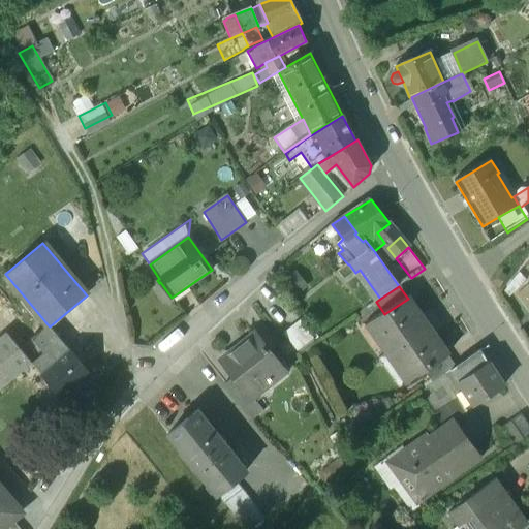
[(384,314),(369,325),(389,353),(428,327),(408,299),(384,314)]
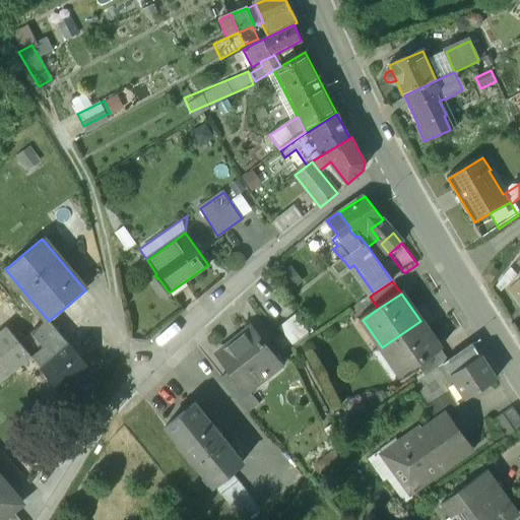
[(300,313),(278,328),(290,344),(311,329),(300,313)]
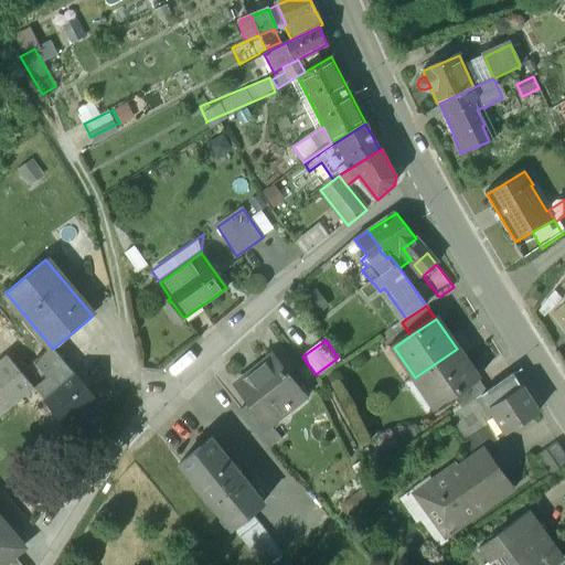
[(53,349),(51,347),(33,361),(48,379),(34,387),(66,426),(96,401),(53,349)]
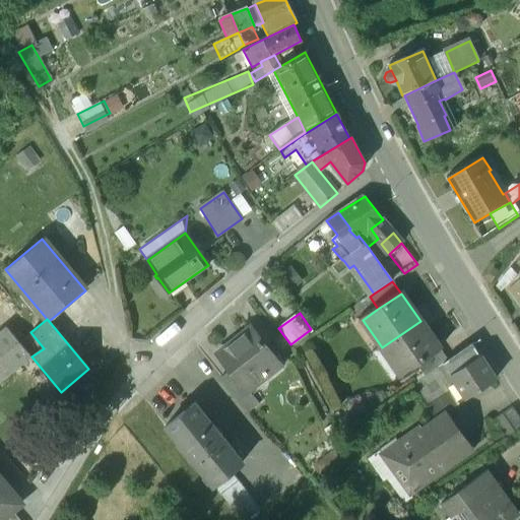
[(382,347),(381,348),(401,378),(417,367),(442,350),(420,321),(382,347)]
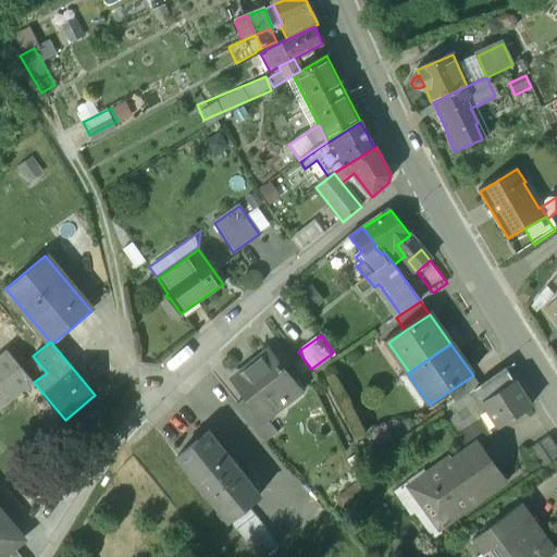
[(7,350),(0,356),(0,409),(34,382),(21,367),(7,350)]
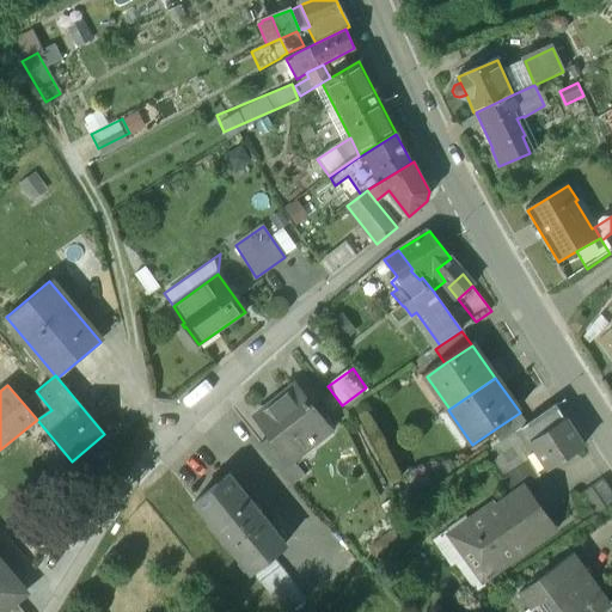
[(295,389),(281,399),(282,402),(258,420),(273,438),(292,460),(316,440),(311,434),(324,423),(295,389)]
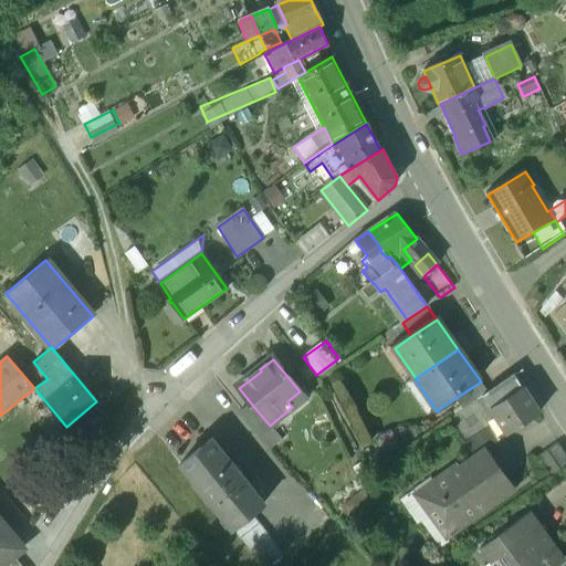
[(48,379),(33,362),(21,373),(34,388),(48,379)]
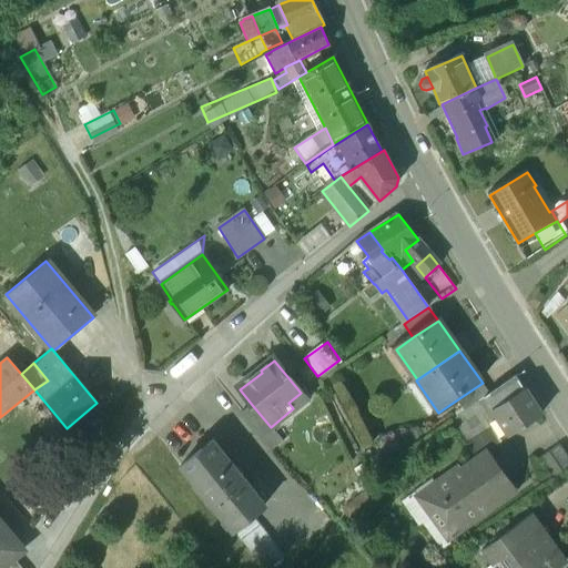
[(490,394),(484,398),(499,421),(490,426),(493,429),(503,443),(540,416),(515,376),(490,394)]
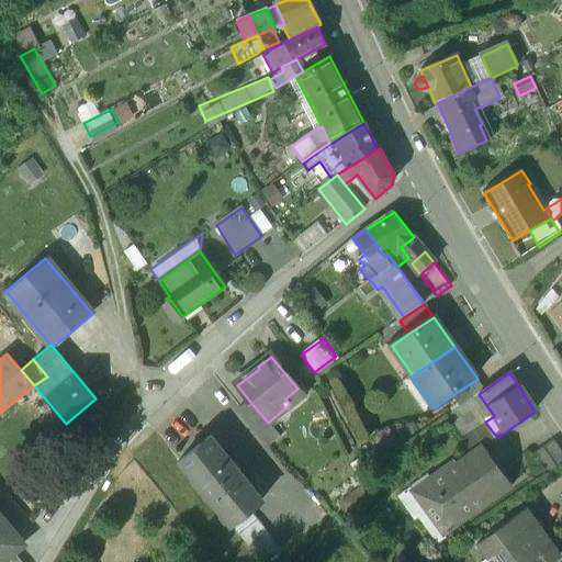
[(478,379),(451,396),(460,407),(471,401),(479,394),(485,390),(478,379)]
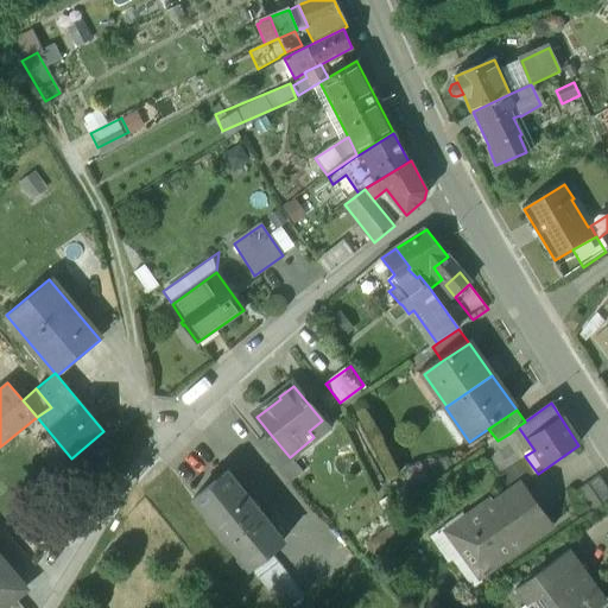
[(525,456),(510,434),(498,441),(482,451),(501,479),(527,460),(525,456)]
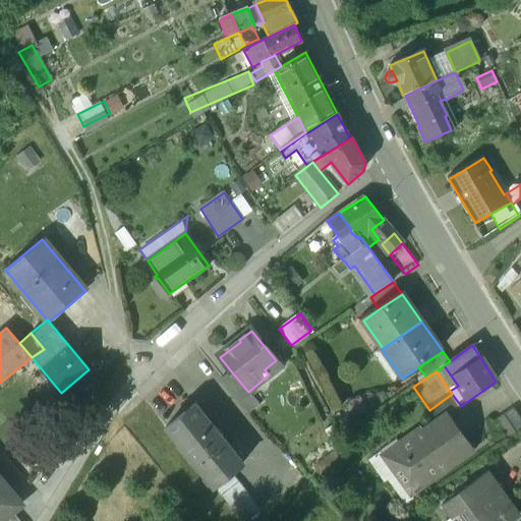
[(232,372),(222,380),(250,414),(261,406),(248,392),(232,372)]
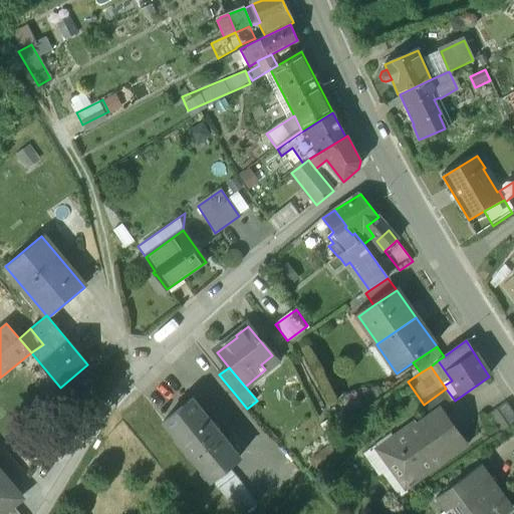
[(446,389),(424,405),(432,417),(455,401),(446,389)]
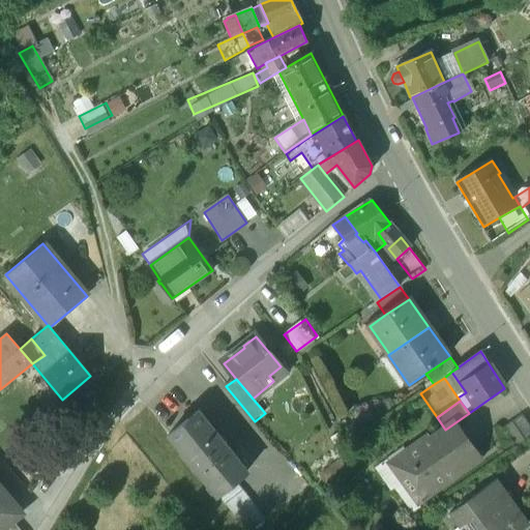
[(247,473),(199,412),(169,436),(217,497),(247,473)]
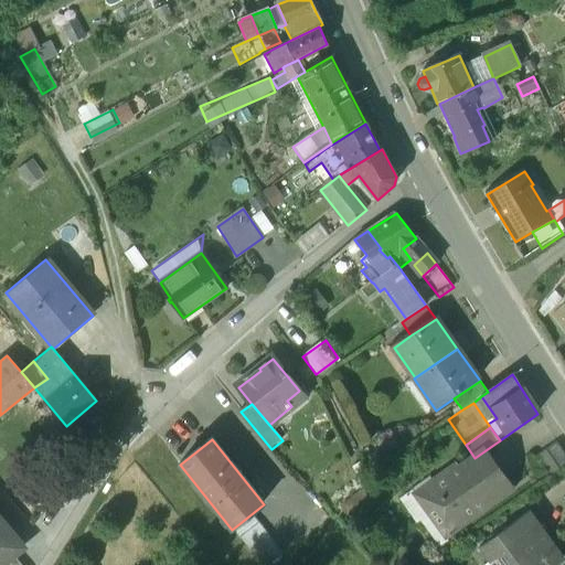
[(564,456),(557,444),(536,458),(550,478),(564,468),(564,456)]
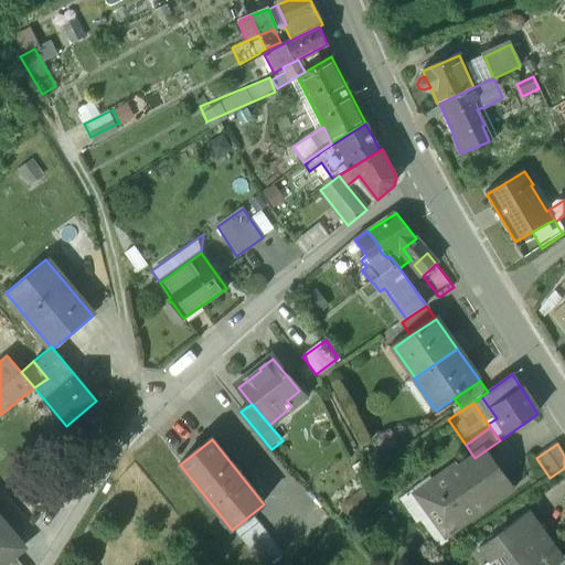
[(418,491),(449,535),(512,492),(488,456),(459,475),(454,467),(418,491)]
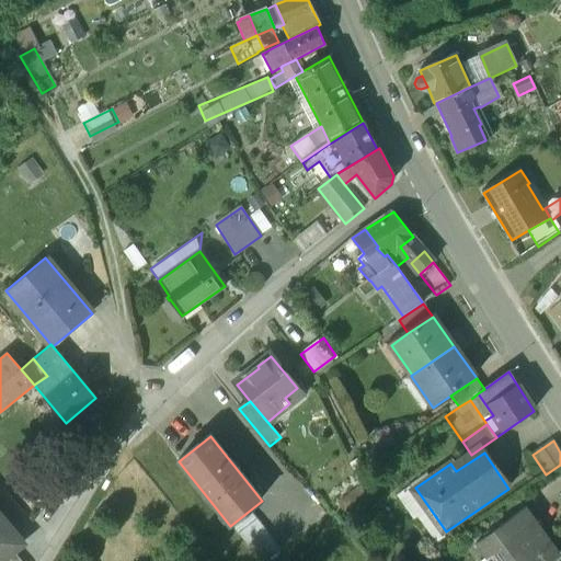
[(339,505),(347,516),(368,501),(361,490),(339,505)]
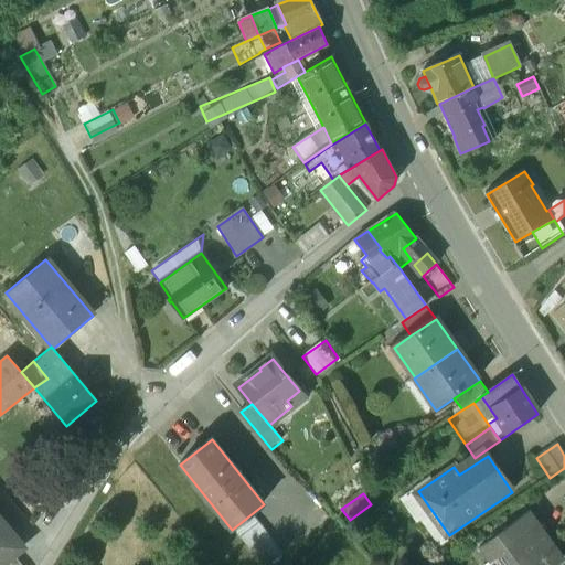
[(252,514),(232,530),(241,540),(241,539),(259,524),(252,514)]
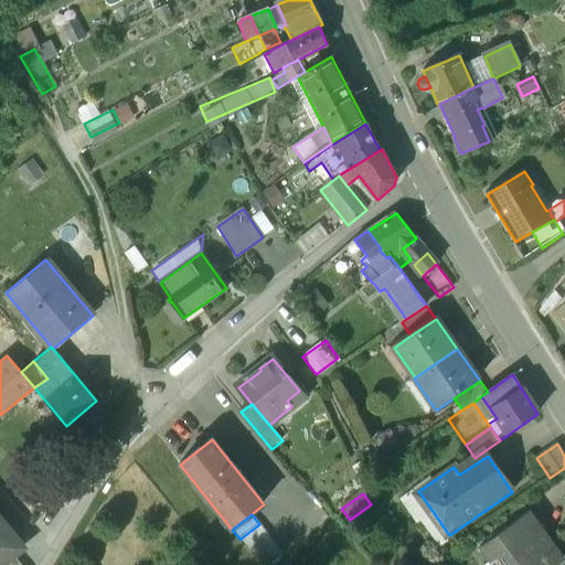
[(530,516),(477,554),(484,564),(555,564),(562,561),(530,516)]
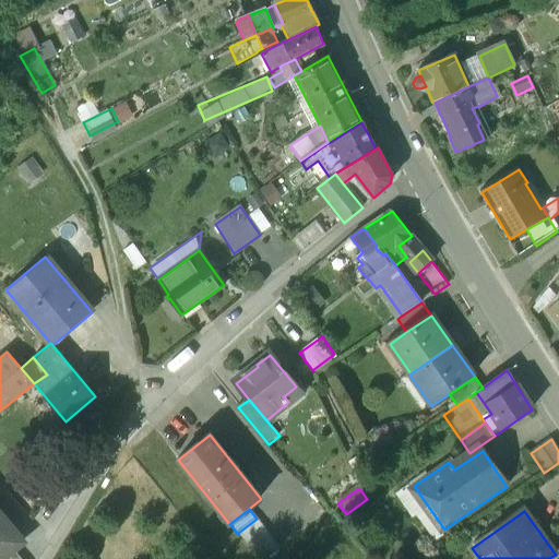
[(0,516),(0,558),(12,549),(21,542),(0,516)]
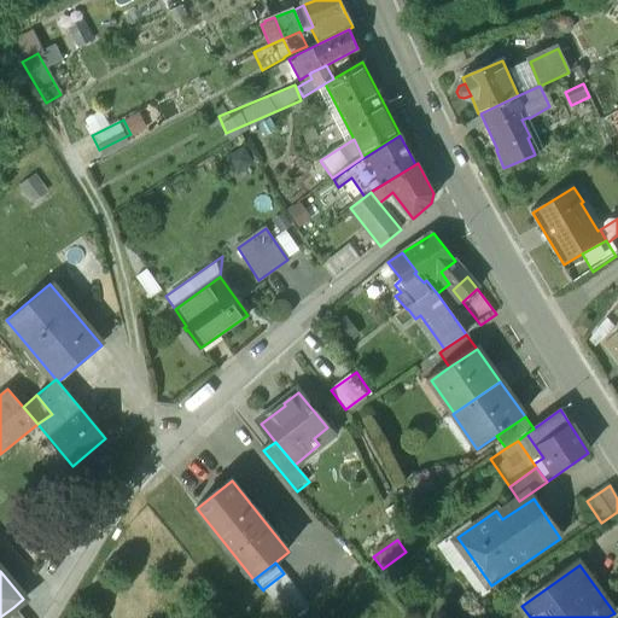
[(296,617),(310,607),(284,573),(263,589),(285,617),(296,617)]
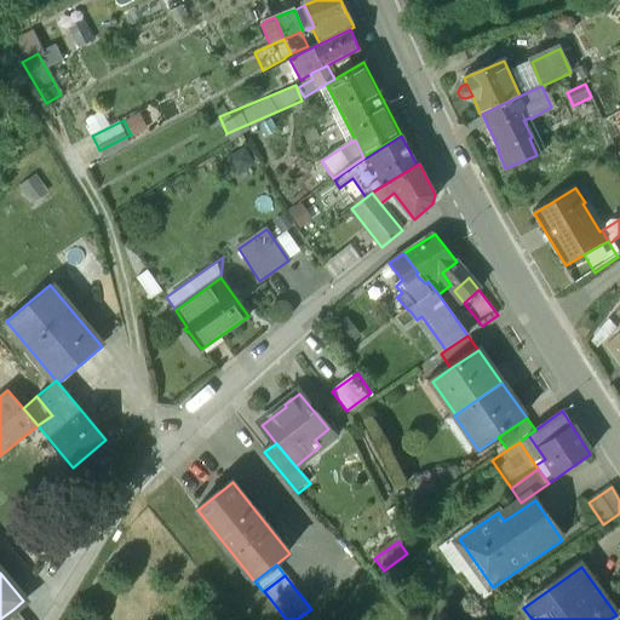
[(22,619),(13,609),(0,619),(22,619)]
